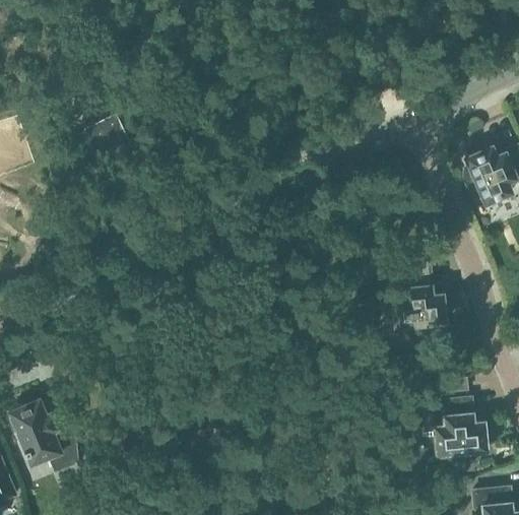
[(101,166),(134,149),(117,115),(101,123),(83,131),(90,145),(101,166)]
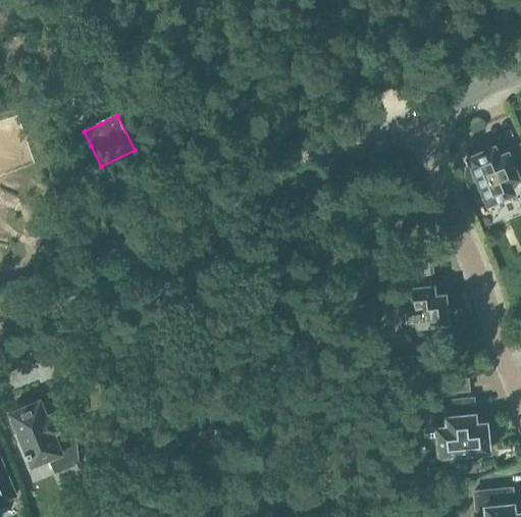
[(492,149),(480,155),(470,159),(467,160),(468,162),(469,162),(472,170),(468,172),(467,175),(467,179),(468,184),(469,187),(471,190),(473,193),(476,196),(479,198),(483,196),(487,204),(486,205),(487,207),(490,206),(513,196),(515,195),(514,193),(510,185),(518,182),(518,183),(520,182),(519,182),(520,181),(520,149),(519,149),(519,150),(508,154),(506,155),(507,155),(499,159),(496,151),(496,150),(495,148),(492,149)]
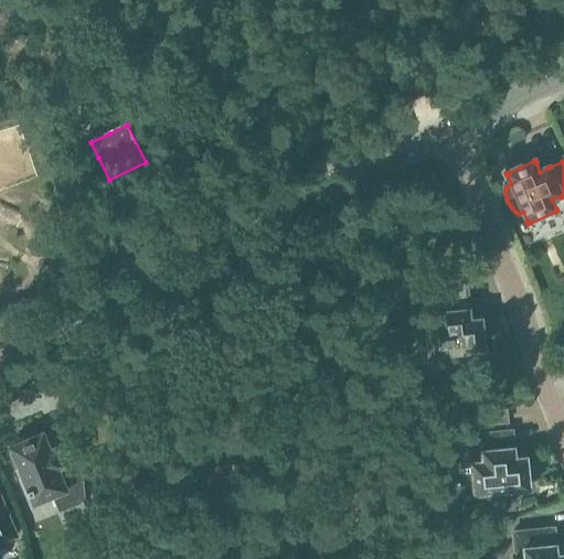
[(481,322),(469,324),(466,280),(436,282),(437,300),(440,326),(428,328),(432,357),(443,356),(444,362),(448,364),(454,365),(460,365),(468,363),(474,358),(474,353),(485,352),(481,322)]
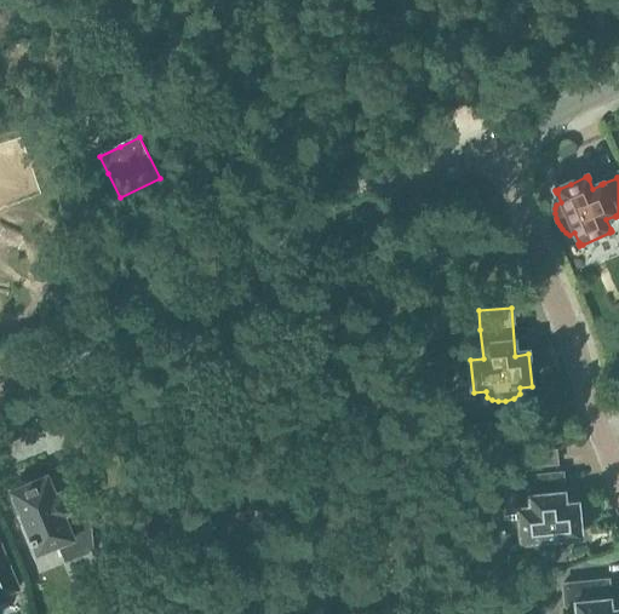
[(557,470),(556,457),(540,463),(540,471),(557,470)]
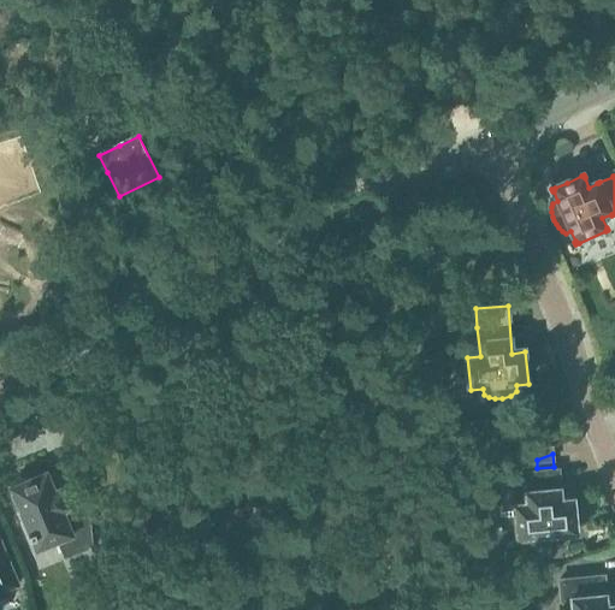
[(33,481),(11,490),(37,554),(58,545),(65,566),(95,554),(93,540),(90,510),(88,504),(71,510),(64,493),(57,496),(48,474),(43,477),(43,475),(31,479),(33,481)]
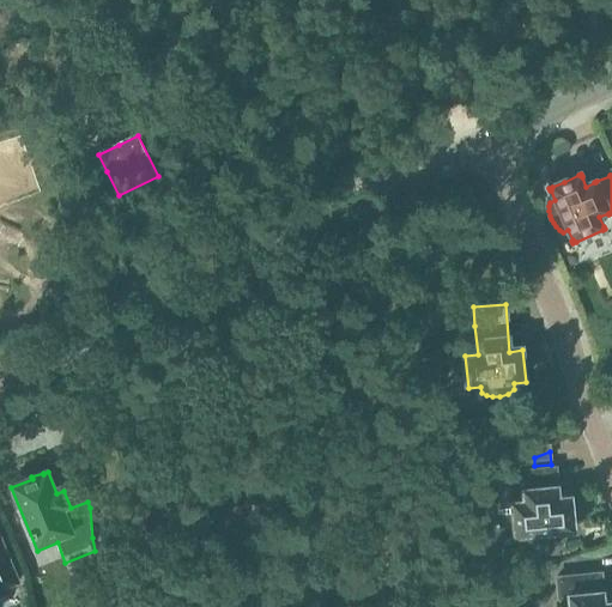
[(528,538),(529,542),(533,545),(538,546),(539,547),(544,547),(549,547),(551,546),(555,545),(559,542),(561,541),(563,539),(562,534),(573,533),(573,534),(575,534),(575,530),(571,502),(573,502),(573,498),(569,498),(569,499),(559,501),(557,473),(491,479),(495,508),(511,507),(515,540),(519,539),(528,538)]
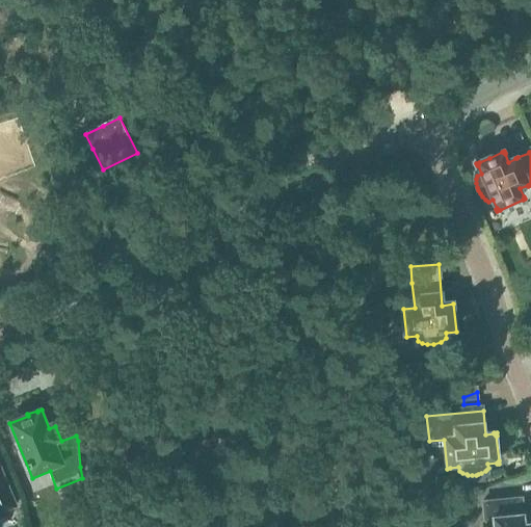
[(0,503),(11,499),(0,470),(0,503)]
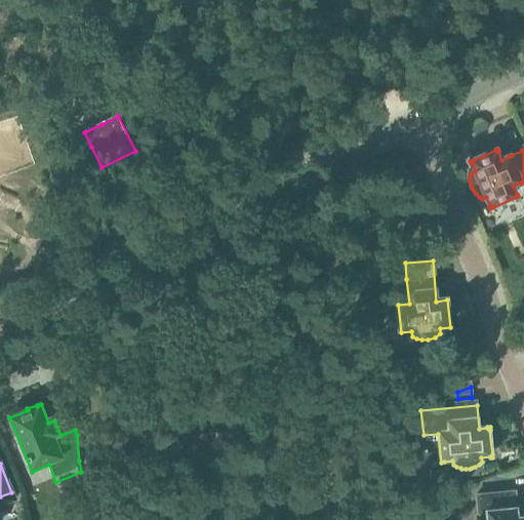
[(523,518),(518,519),(516,497),(516,494),(478,498),(480,515),(482,515),(482,519),(523,519),(523,518)]
